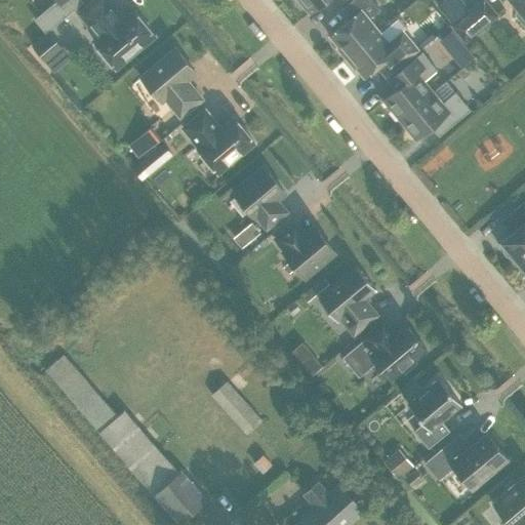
[(94,42),(116,68),(154,36),(133,10),(123,18),(108,0),(93,0),(78,12),(99,38),(94,42)]
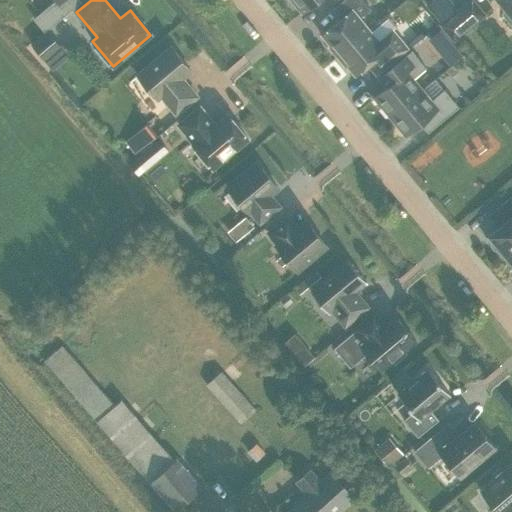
[(292,0),(302,12),(316,0),(330,0),(332,2),(335,0),(292,0)]
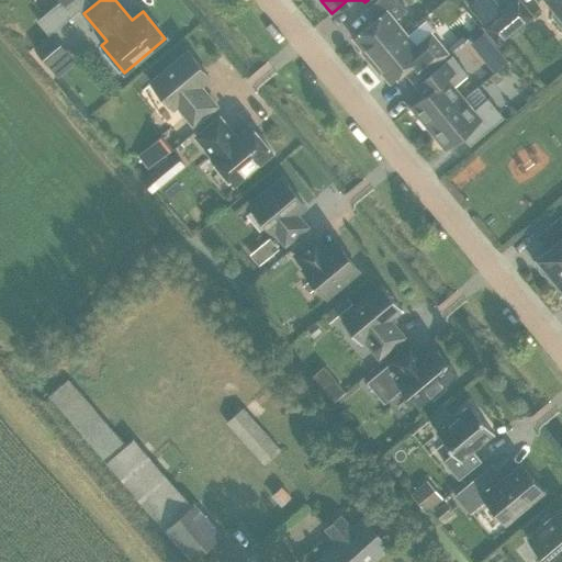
[(369,62),(405,32),(395,19),(406,10),(397,0),(375,0),(364,10),(374,21),(352,38),(362,49),(360,52),(369,62)]
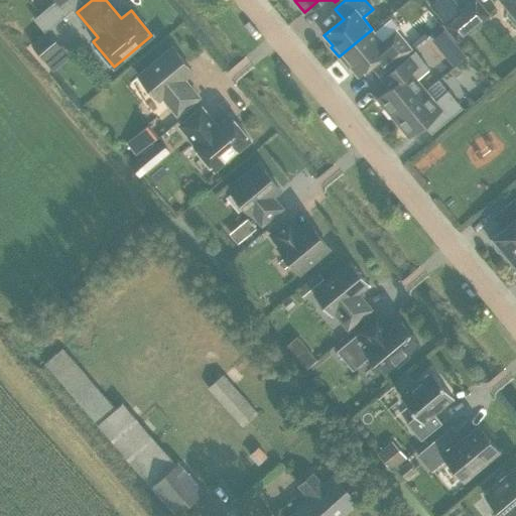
[(457,40),(488,14),(476,0),(473,0),(443,24),(457,40)]
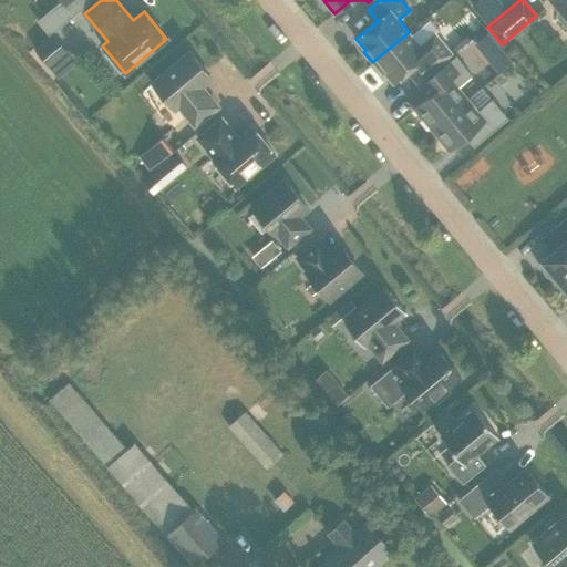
[(566,0),(552,0),(559,9),(555,13),(566,28),(566,0)]
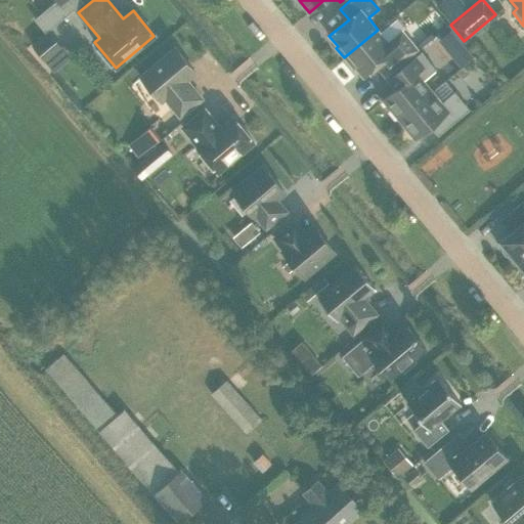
[(64,15),(55,5),(37,22),(45,32),(64,15)]
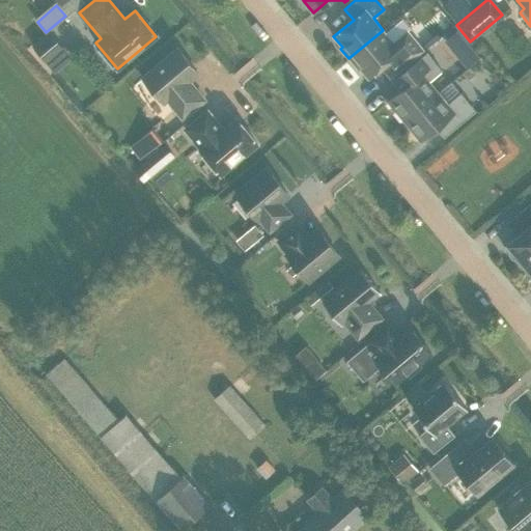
[(383,30),(348,58),(357,68),(359,66),(367,78),(388,61),(396,72),(423,50),(407,31),(393,42),(383,30)]
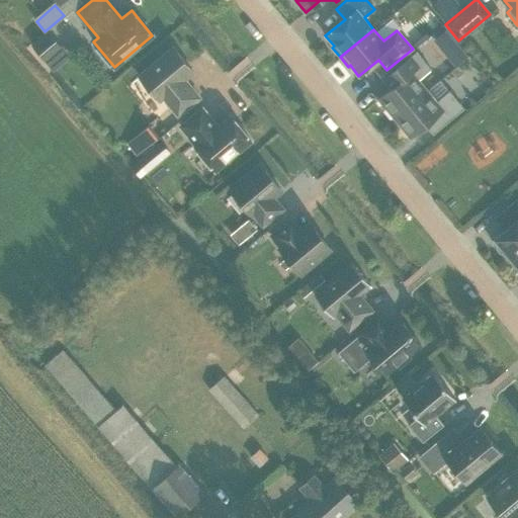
[(30,45),(46,63),(63,48),(48,30),(30,45)]
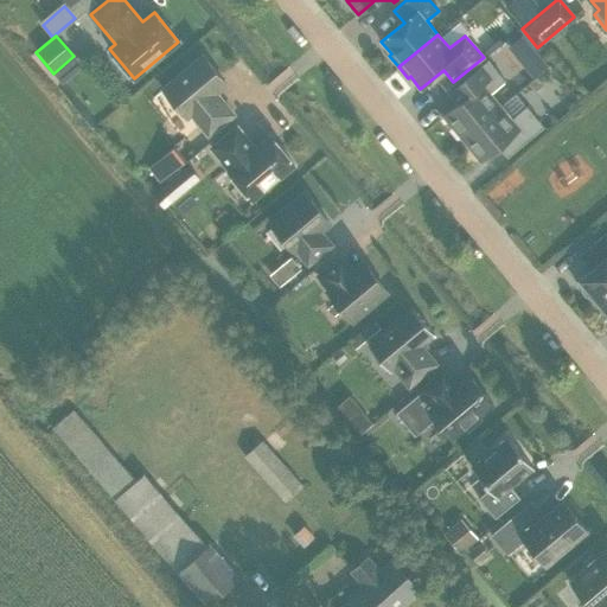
[(227,83),(203,56),(163,89),(186,116),(190,113),(209,134),(234,114),(216,91),(227,83)]
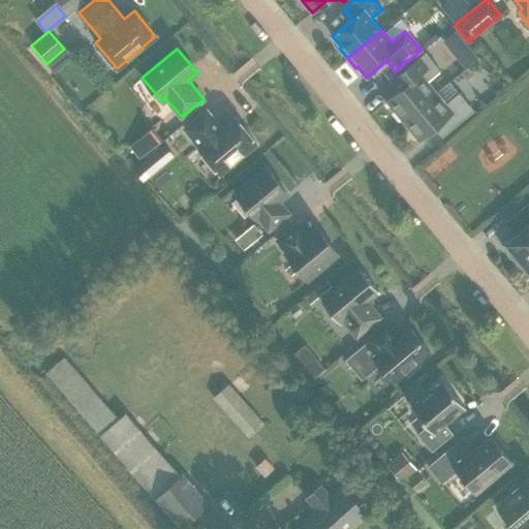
[(402,120),(436,92),(427,81),(440,70),(426,52),(400,72),(408,83),(385,100),(402,120)]
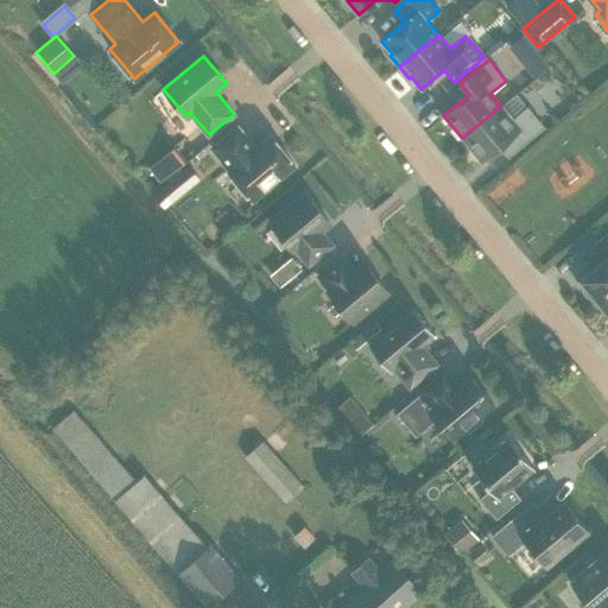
[(512,119),(501,106),(462,138),(481,160),(505,141),(514,152),(544,127),(527,107),(512,119)]
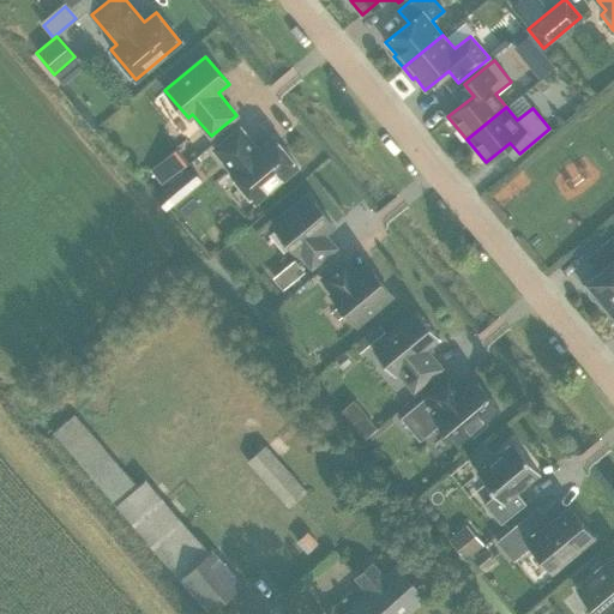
[(253,203),(296,167),(271,138),(257,150),(238,127),(212,149),(230,172),(229,173),(253,203)]
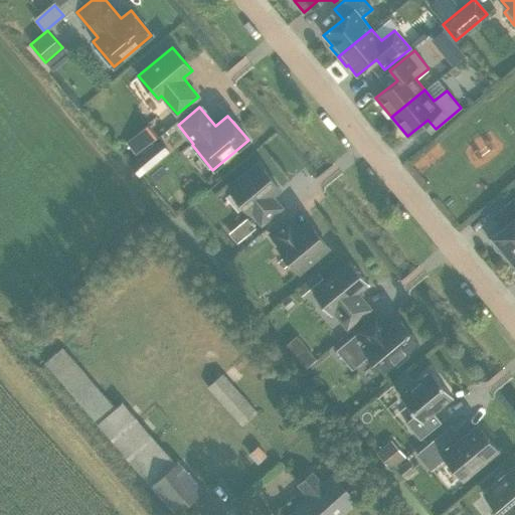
[(147,131),(130,145),(137,153),(154,139),(147,131)]
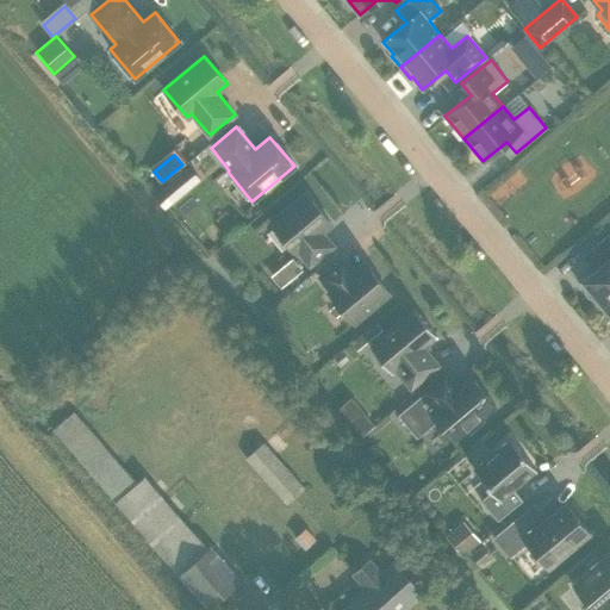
[(180,197),(209,173),(203,166),(174,190),(180,197)]
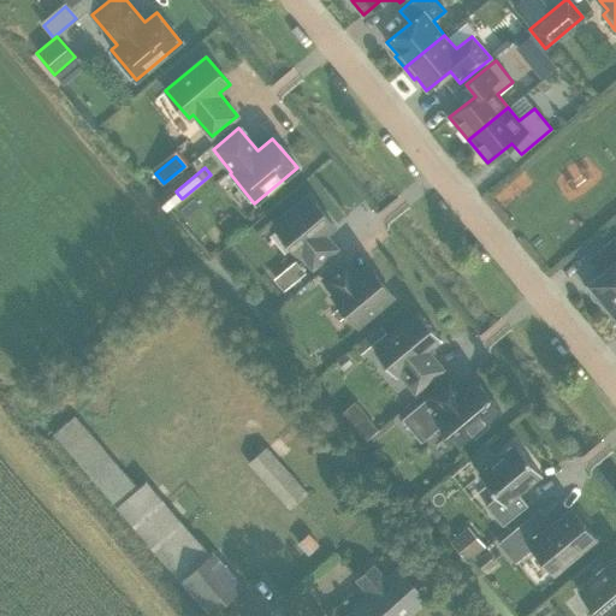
[(309,195),(273,225),(298,255),(301,253),(312,267),(336,248),(324,234),(333,225),(309,195)]
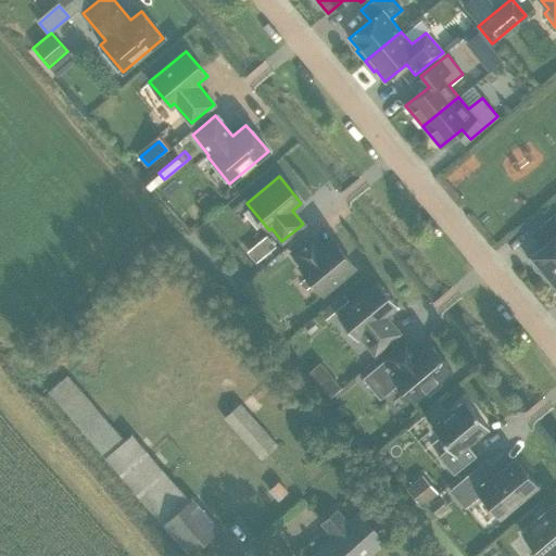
[(550,278),(555,272),(555,211),(539,225),(551,239),(530,255),(532,257),(528,261),(538,272),(541,268),(550,278)]
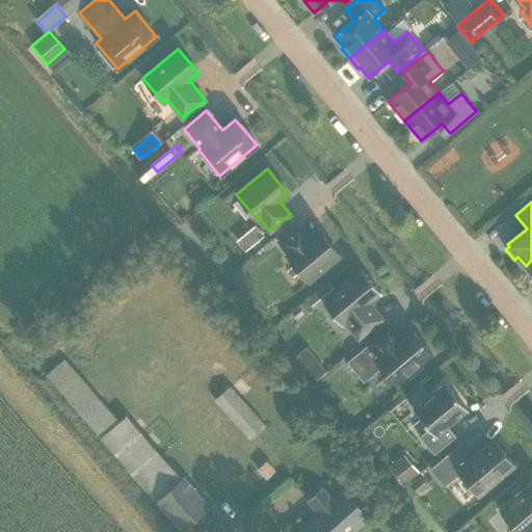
[(287,255),(308,281),(339,255),(317,230),(309,237),(298,224),(278,241),(289,254),(287,255)]
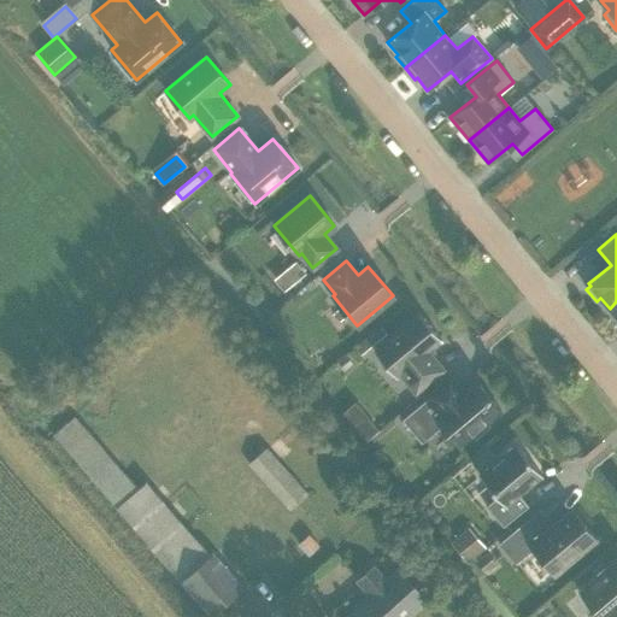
[(441,338),(421,312),(375,350),(395,375),(400,371),(415,389),(441,368),(425,350),(441,338)]
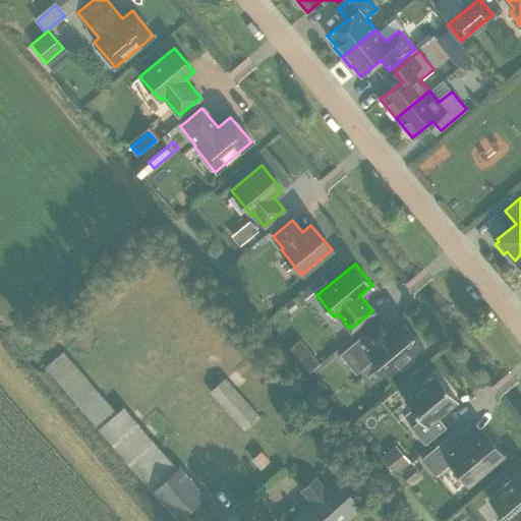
[(360,334),(361,335),(339,353),(355,372),(372,359),(386,377),(399,365),(401,368),(412,359),(410,356),(422,346),(403,322),(380,341),(368,328),(360,334)]
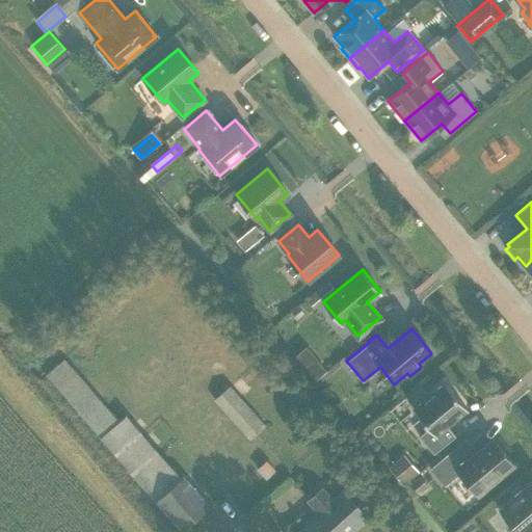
[(101,437),(118,421),(64,358),(46,375),(101,437)]
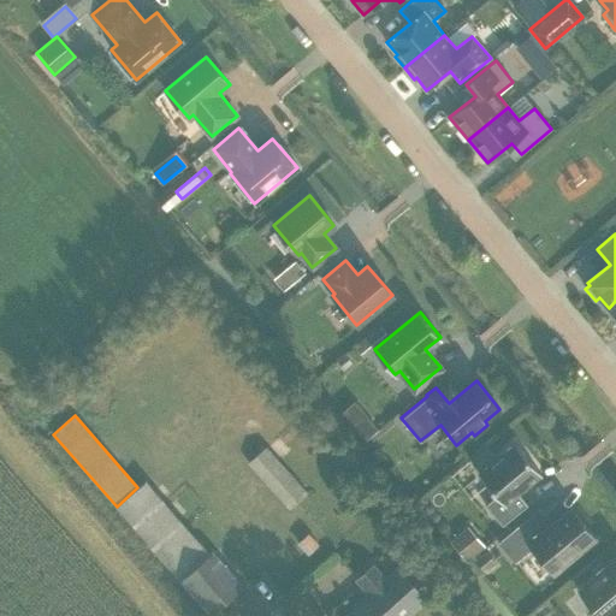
[(540,474),(515,443),(478,473),(496,496),(485,504),(502,525),(527,504),(517,493),(540,474)]
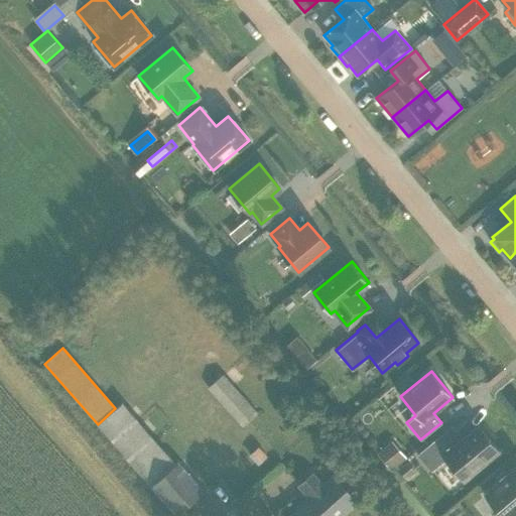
[(222,374),(208,387),(243,426),(257,413),(222,374)]
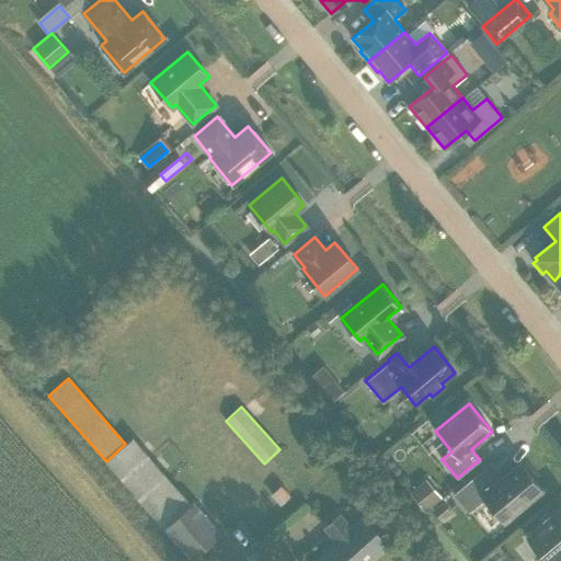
[(106,461),(164,527),(191,504),(133,438),(125,444),(106,461)]
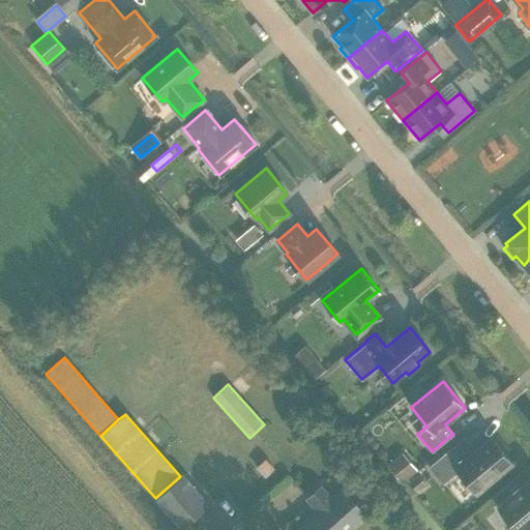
[(512,464),(490,438),(466,458),(454,444),(428,466),(442,483),(458,471),(476,494),(512,464)]
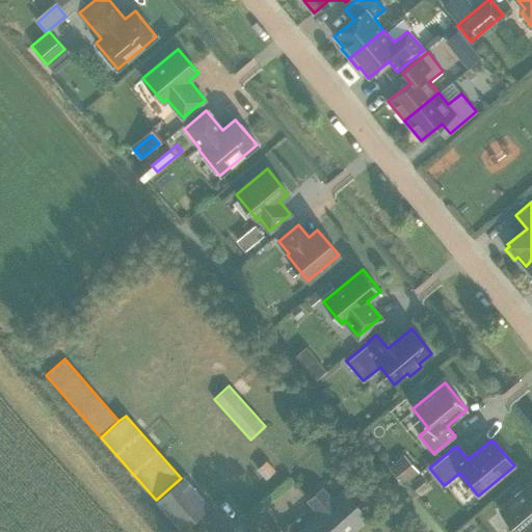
[(394,460),(411,480),(426,466),(408,447),(394,460)]
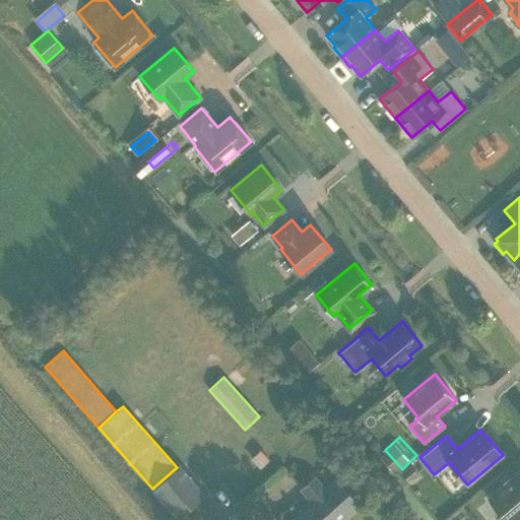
[(179,465),(177,467),(152,489),(151,489),(178,518),(204,495),(179,465)]
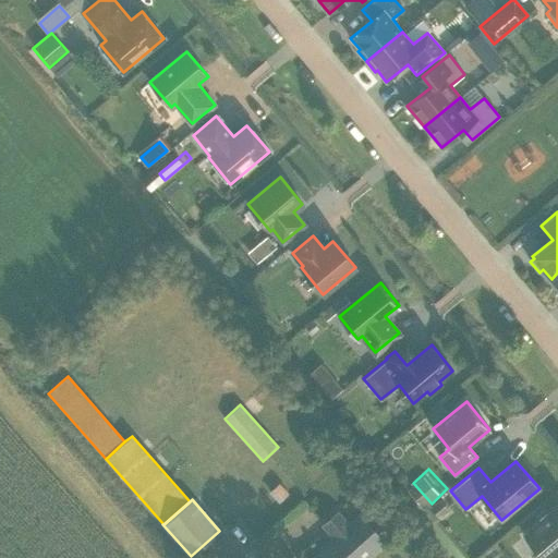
[(557,557),(557,506),(540,522),(524,534),(543,557),(550,557),(557,557)]
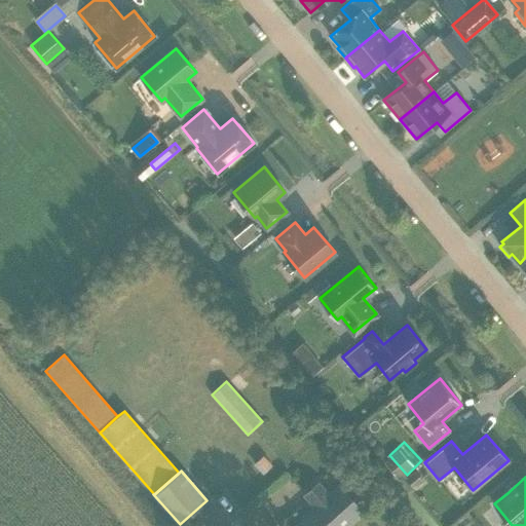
[(317,483),(305,494),(316,506),(295,525),(345,525),(363,511),(340,486),(329,496),(317,483)]
